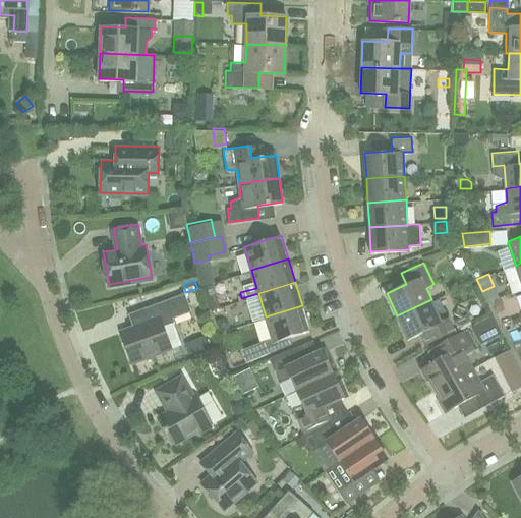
[(149,320),(121,330),(132,361),(171,347),(163,325),(175,321),(173,315),(191,309),(184,292),(143,306),(149,320)]
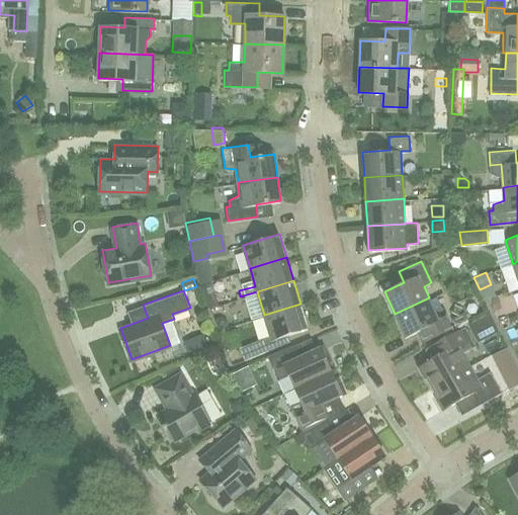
[(495,308),(502,305),(498,294),(491,297),(495,308)]
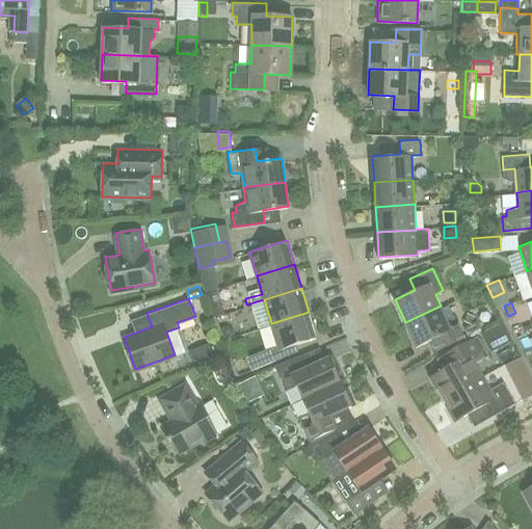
[(446,318),(441,306),(405,322),(416,346),(436,337),(441,347),(464,336),(454,315),(446,318)]
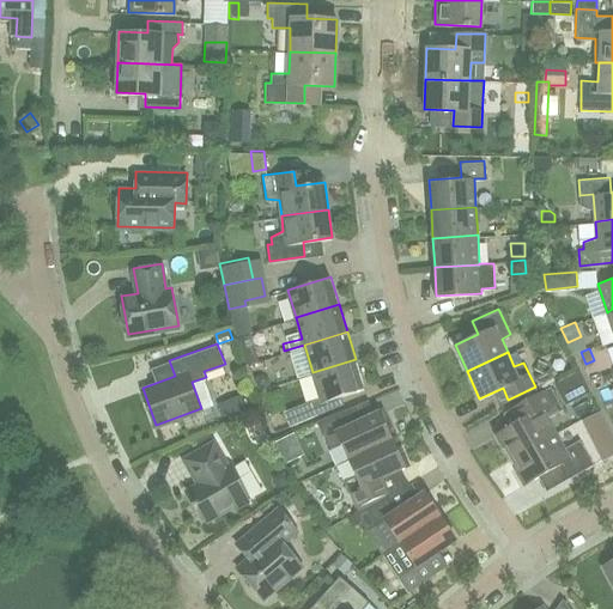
[(356,359),(313,372),(321,401),(364,388),(356,359)]
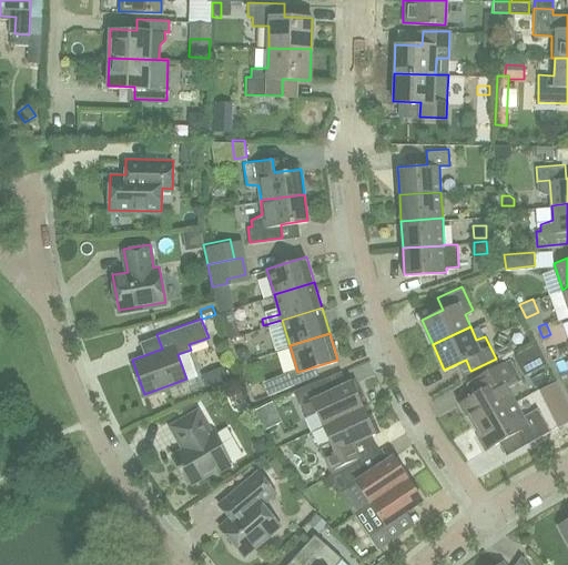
[(516,384),(529,402),(565,377),(541,344),(526,355),(536,370),(516,384)]
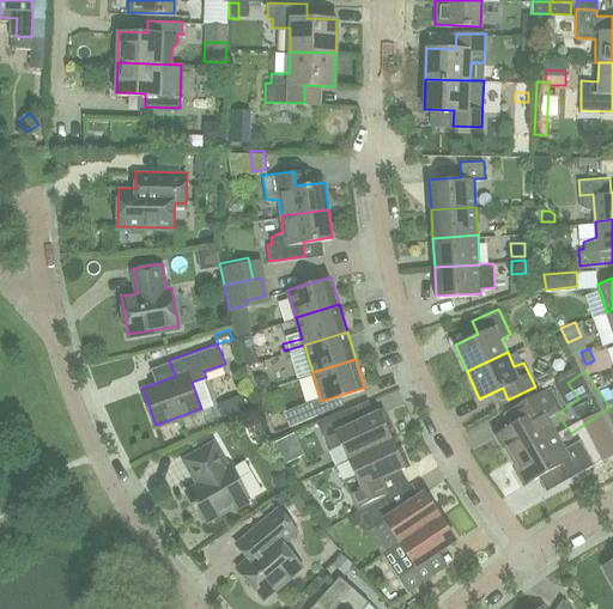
[(259,387),(271,383),(268,376),(262,372),(255,375),(259,387)]
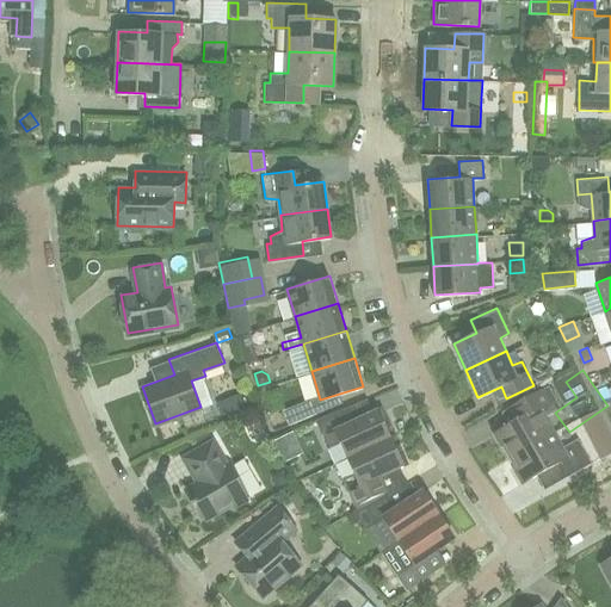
[(511,454),(554,431),(544,415),(561,407),(549,384),(511,406),(518,417),(494,431),(501,444),(504,443),(511,454)]
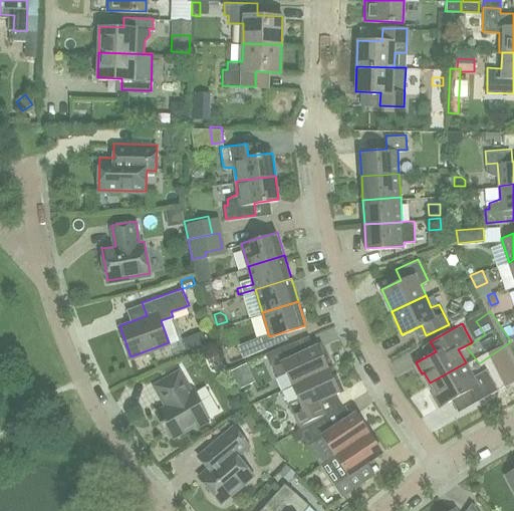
[(202,328),(182,336),(187,348),(207,340),(202,328)]
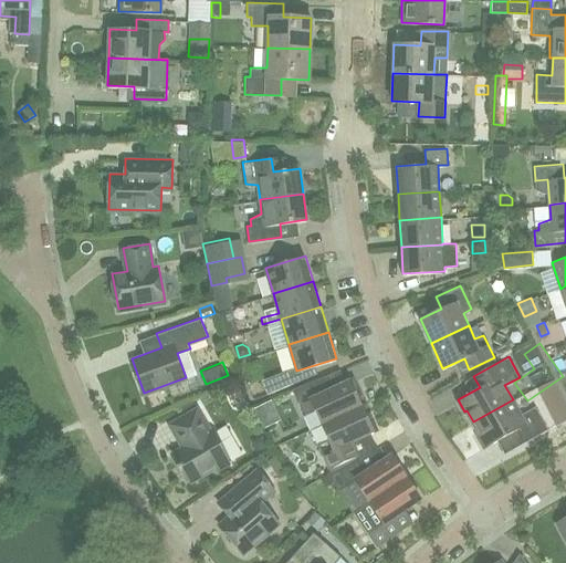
[(293,382),(287,368),(261,379),(266,393),(293,382)]
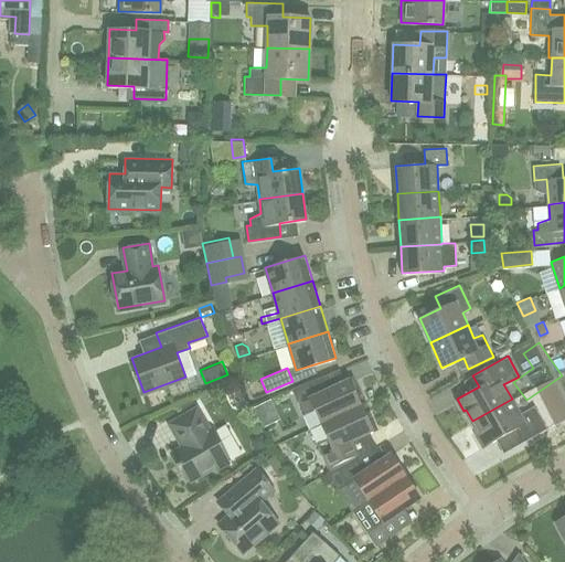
[(321,422),(361,403),(356,394),(361,392),(353,377),(326,389),(320,375),(291,388),(304,413),(315,407),(321,422)]
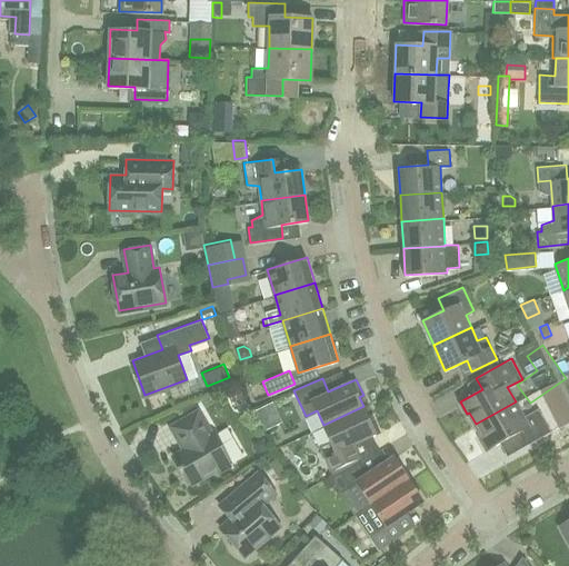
[(523,416),(516,401),(476,424),(482,435),(479,436),(486,449),(515,433),(521,446),(551,430),(538,407),(523,416)]
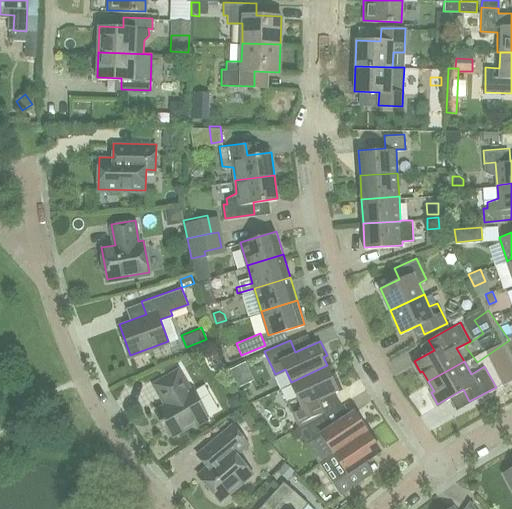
[(498,370),(504,381),(511,376),(511,365),(511,364),(498,370)]
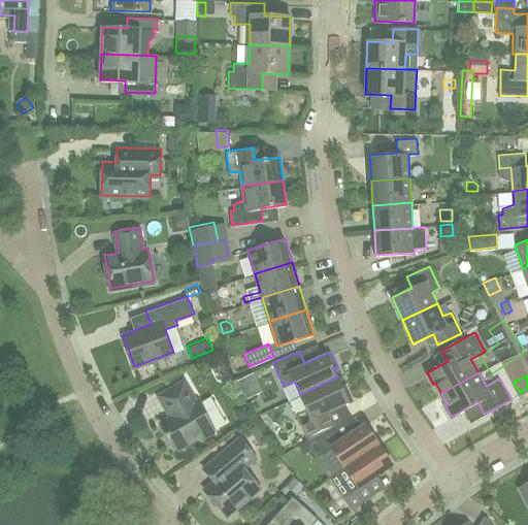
[(341,386),(337,376),(300,394),(306,407),(296,413),(308,438),(333,425),(327,412),(352,399),(345,385),(341,386)]
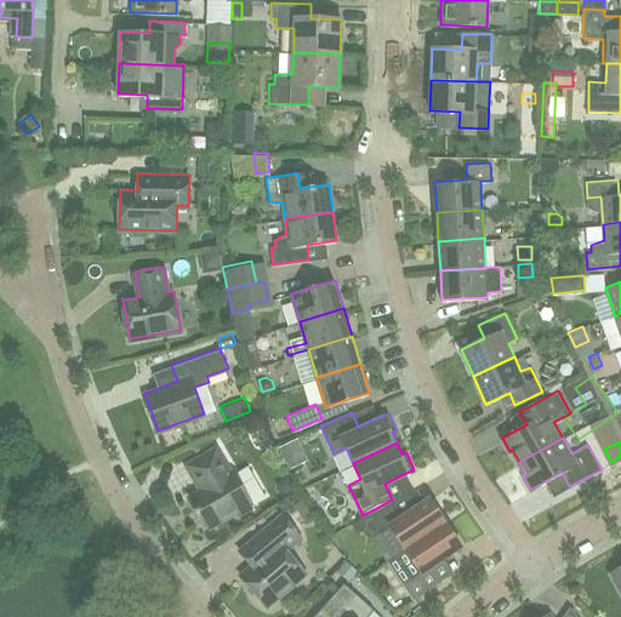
[(232,472),(217,445),(186,463),(200,490),(189,496),(198,512),(200,510),(210,526),(237,510),(238,514),(251,506),(250,503),(251,502),(233,470),(232,472)]
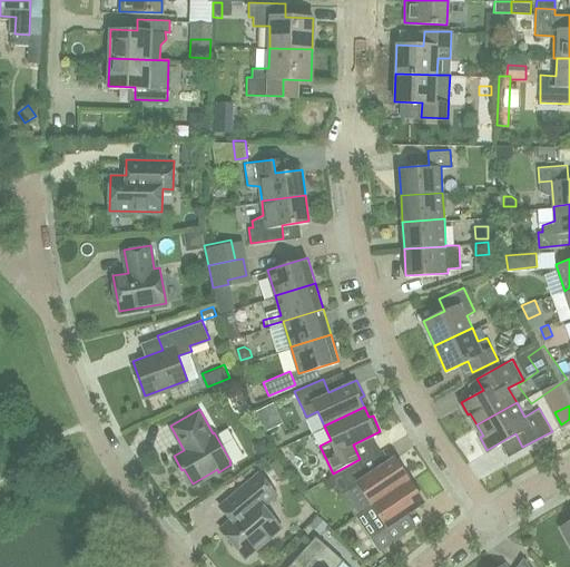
[(279,457),(268,462),(276,476),(287,470),(279,457)]
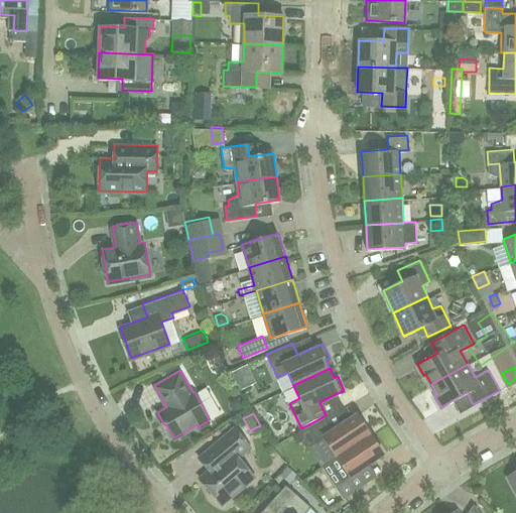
[(337,456),(371,433),(357,413),(335,428),(326,415),(301,428),(298,430),(301,434),(303,436),(309,445),(324,435),(337,456)]
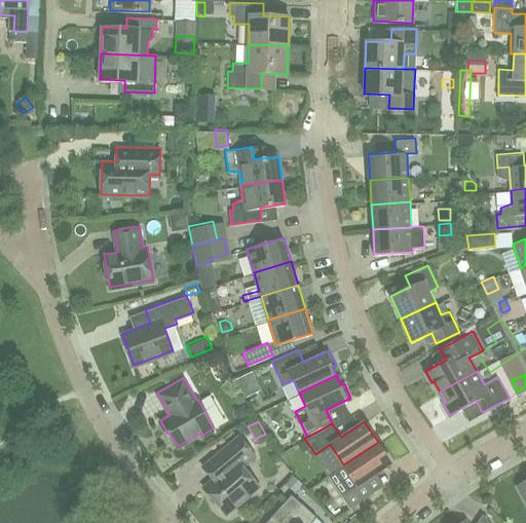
[(217,453),(202,465),(214,478),(203,486),(226,513),(260,485),(242,465),(256,455),(238,435),(217,453)]
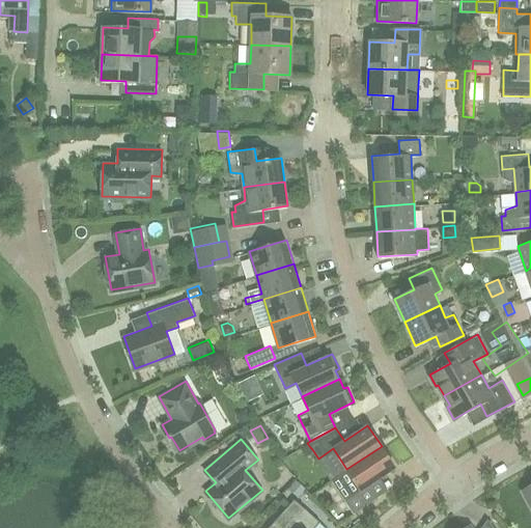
[(307,443),(301,447),(305,454),(312,449),(310,447),(307,443)]
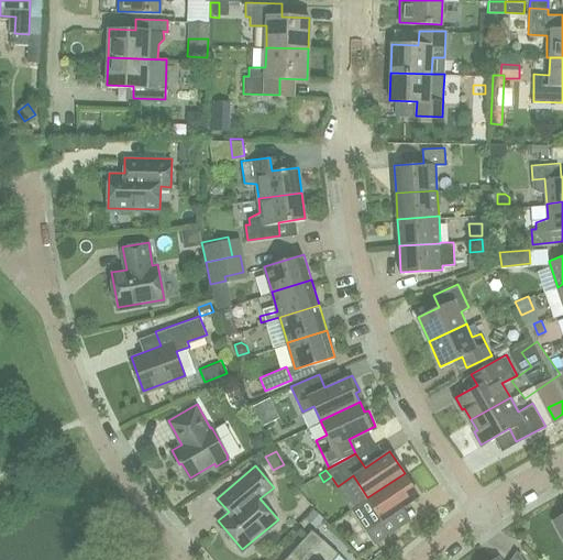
[(405,473),(367,497),(383,519),(366,529),(375,542),(400,526),(392,513),(419,495),(405,473)]
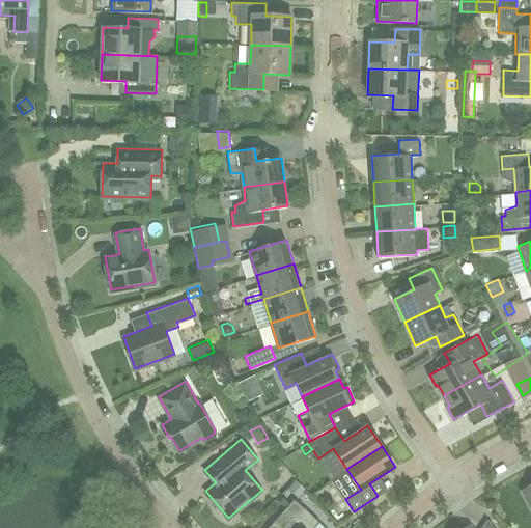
[(296,479),(288,488),(298,496),(305,487),(296,479)]
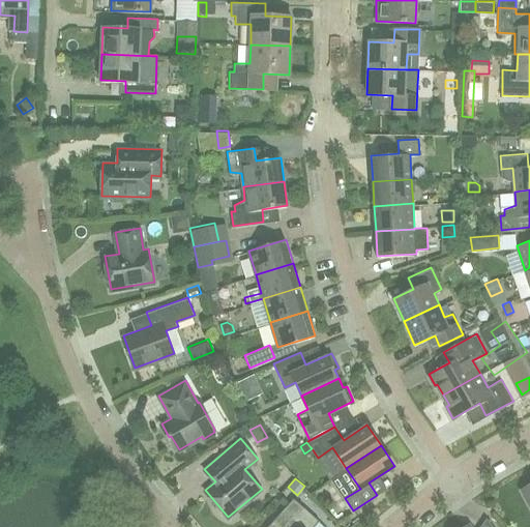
[(312,526),(319,519),(294,496),(271,521),(277,526),(312,526)]
